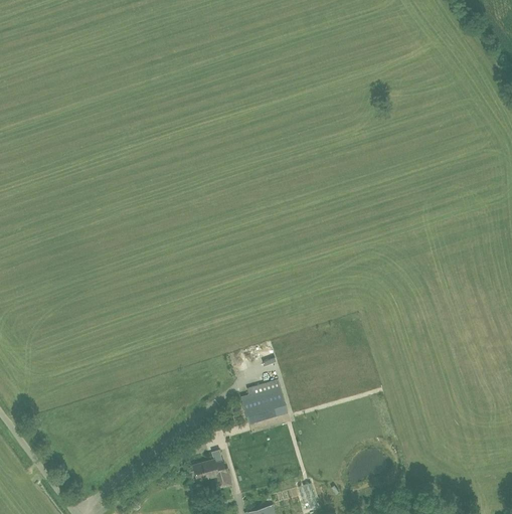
[(414,370),(431,365),(428,355),(417,358),(419,363),(413,365),(414,370)]
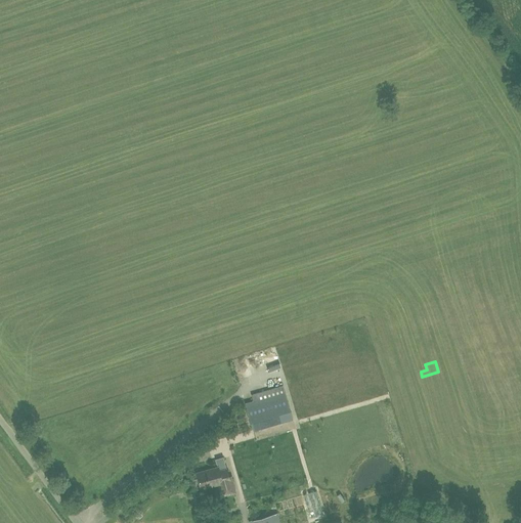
[(283,387),(250,395),(252,402),(246,404),(250,423),(267,419),(269,427),(291,421),(283,387)]
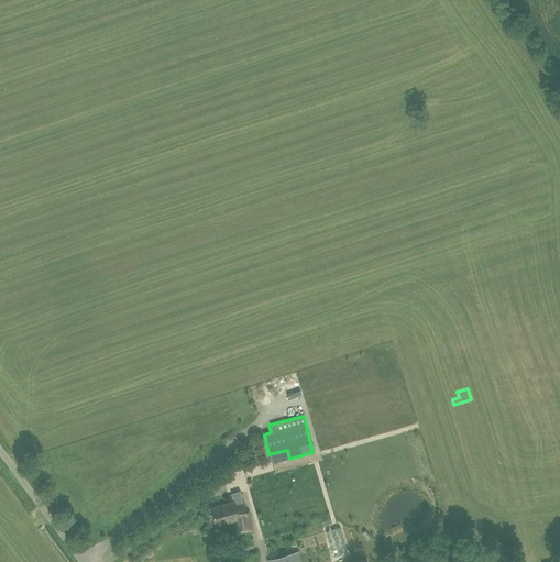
[(235,519),(232,508),(231,504),(208,510),(212,527),(231,521),(235,519)]
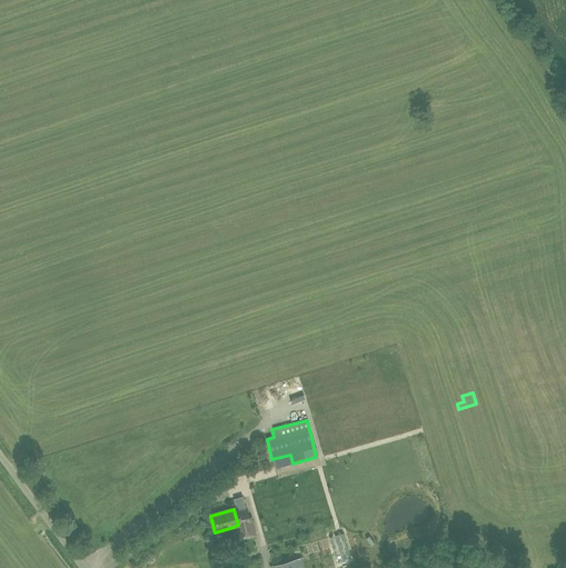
[(238,525),(234,527),(238,540),(252,536),(248,519),(245,519),(242,510),(235,514),(238,525)]
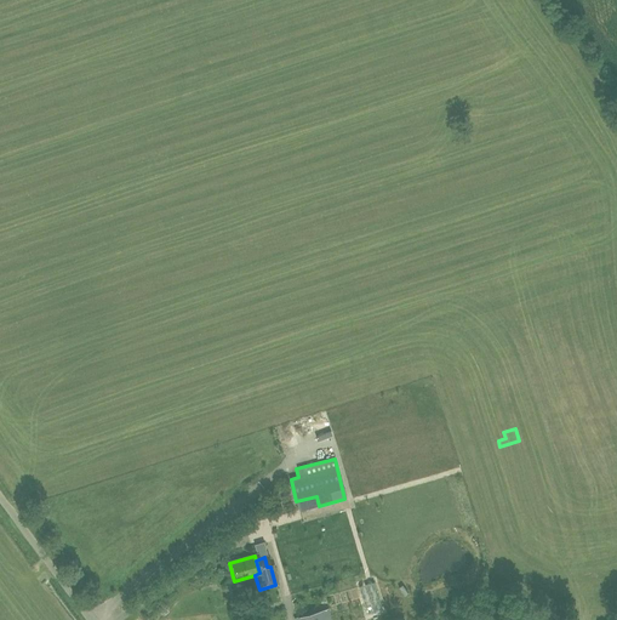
[(326,609),(325,610),(296,618),(296,619),(363,619),(361,616),(380,612),(371,584),(324,598),(326,609)]
